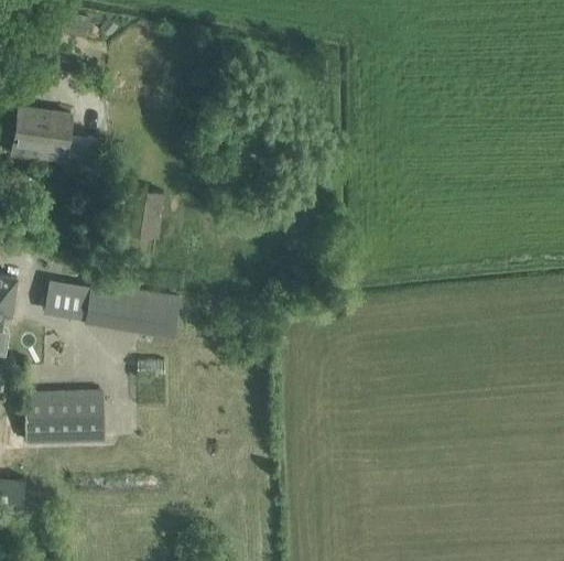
[(63,12),(61,30),(86,34),(89,17),(63,12)]
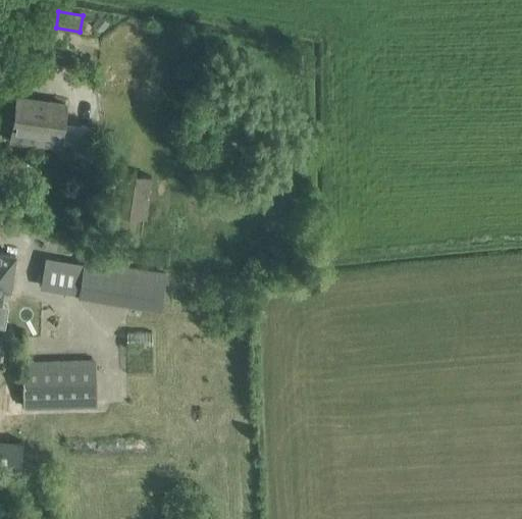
[(42,149),(42,146),(59,149),(65,106),(16,100),(10,145),(42,149)]
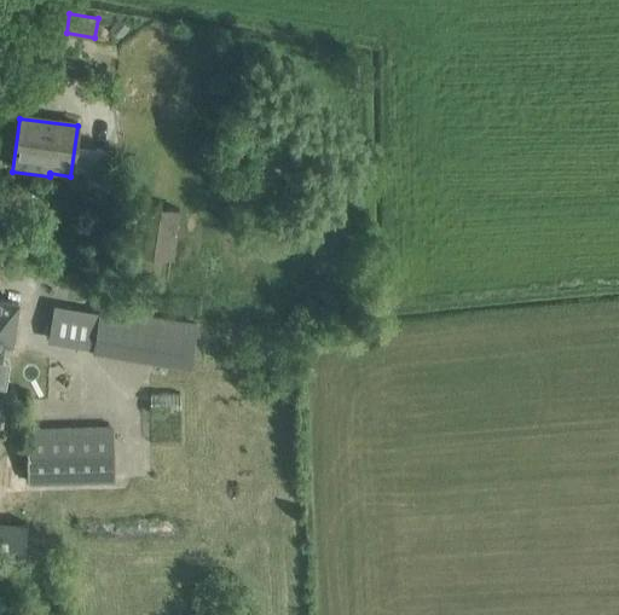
[(178,213),(139,207),(132,255),(172,260),(178,213)]
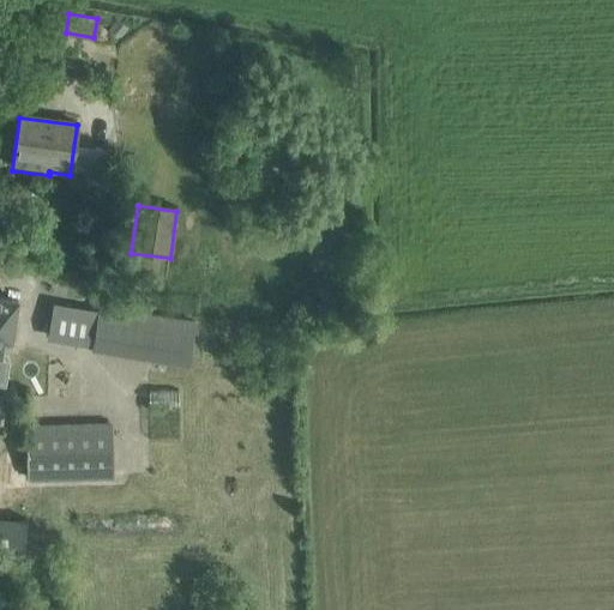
[(56,293),(40,289),(34,320),(52,324),(54,306),(56,293)]
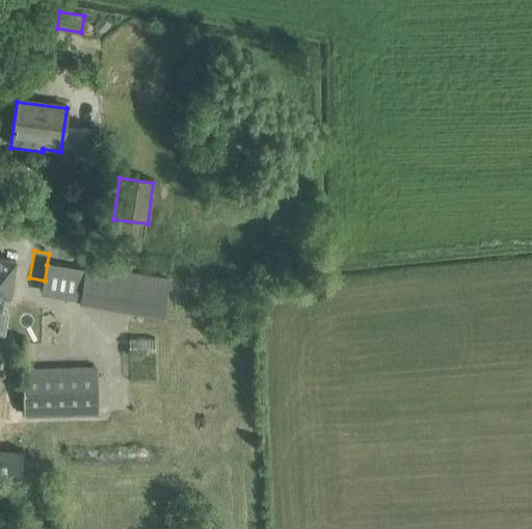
[(0,313),(2,314),(4,298),(9,299),(15,263),(0,260),(0,313)]
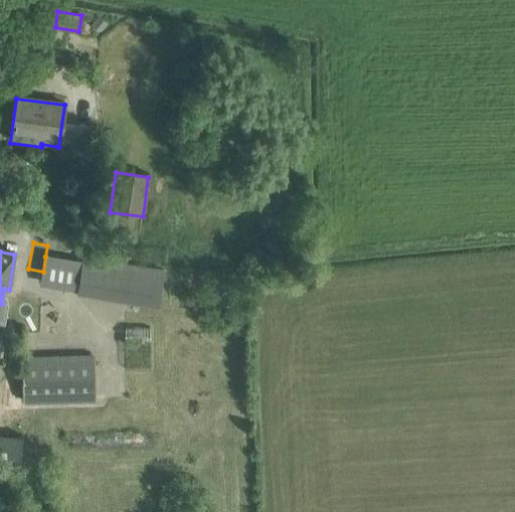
[(49,259),(44,287),(76,292),(81,265),(81,264),(49,259)]
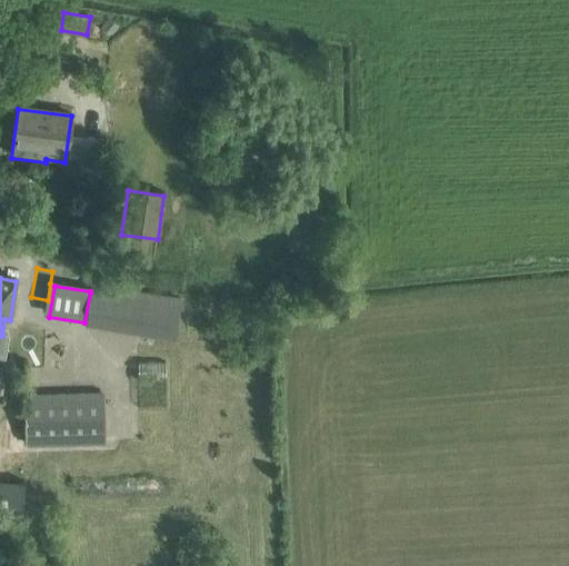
[(102,394),(25,395),(25,446),(105,444),(102,394)]
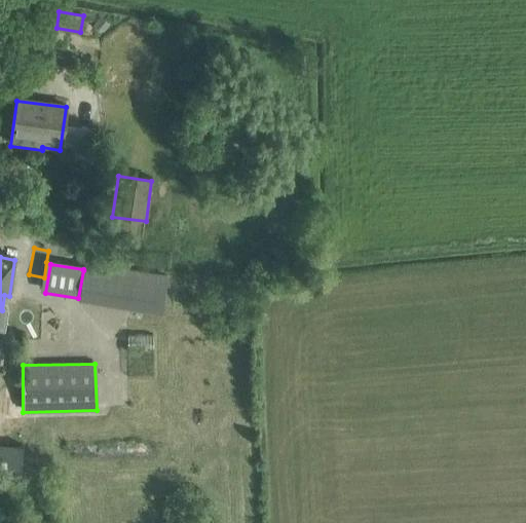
[(178,517),(192,506),(186,497),(172,509),(178,517)]
